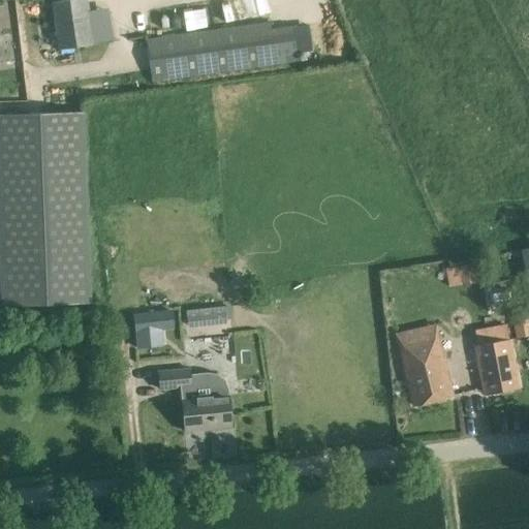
[(62,0),(53,1),(61,51),(95,44),(88,0),(62,0)]
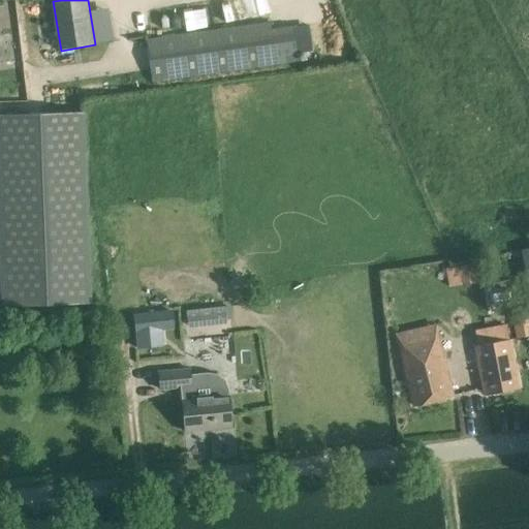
[(270,22),(147,39),(153,81),(293,61),(288,26),(271,29),(270,22)]
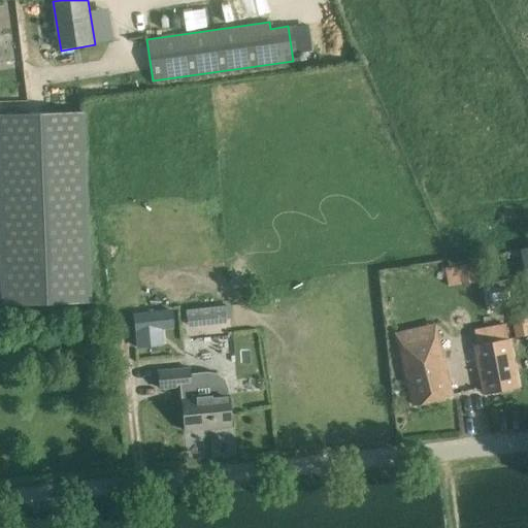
[(85,112),(0,116),(0,223),(3,308),(93,304),(85,112)]
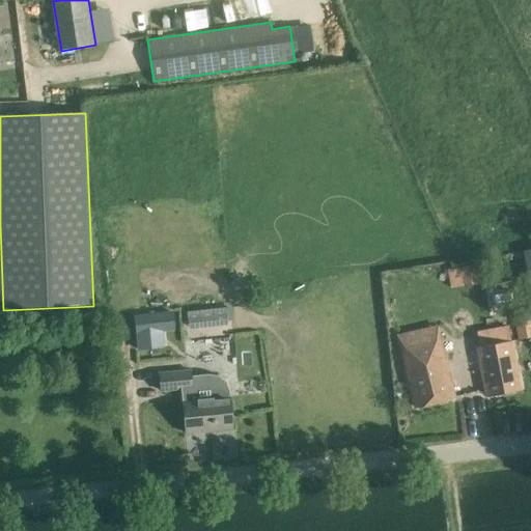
[(479,283),(476,266),(462,268),(465,285),(479,283)]
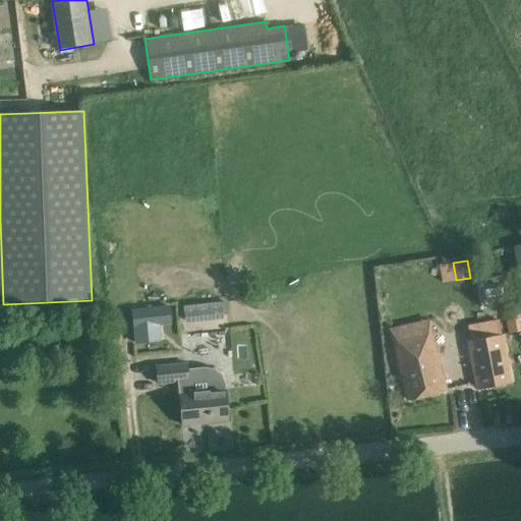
[(222,314),(220,302),(184,306),(185,319),(222,314)]
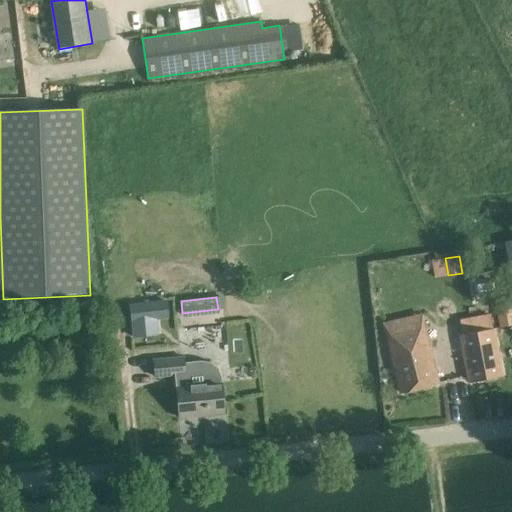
[(133,336),(145,335),(144,319),(156,318),(168,317),(166,301),(130,305),(133,336)]
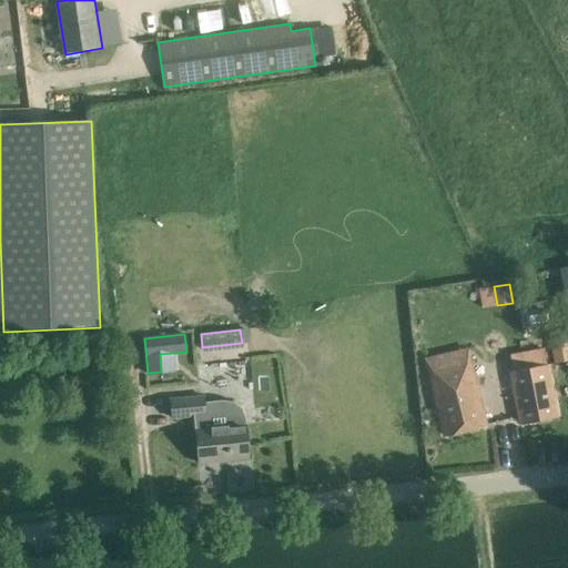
[(567,358),(567,342),(567,340),(551,343),(556,362),(567,358)]
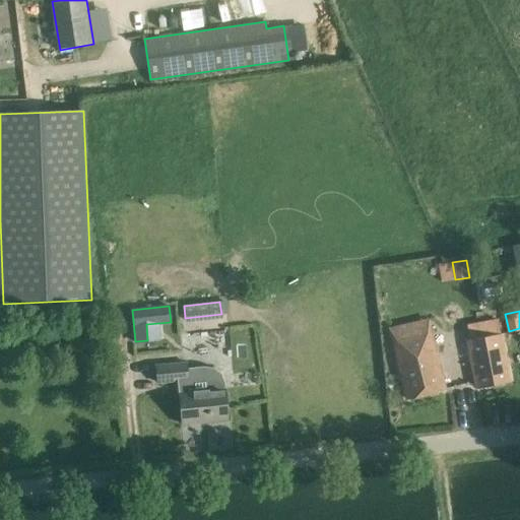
[(228,317),(187,319),(187,328),(228,326),(228,317)]
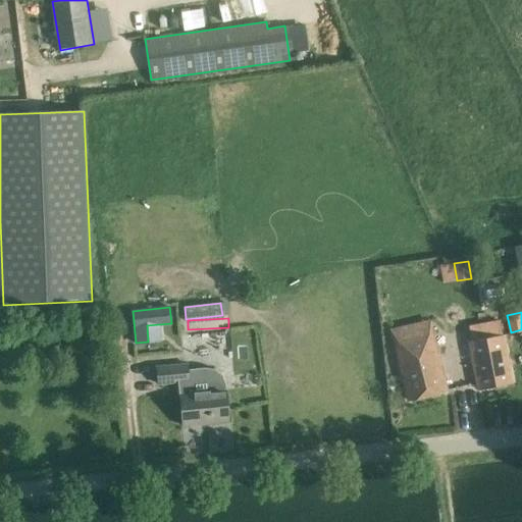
[(448,390),(433,333),(394,343),(408,400),(448,390)]
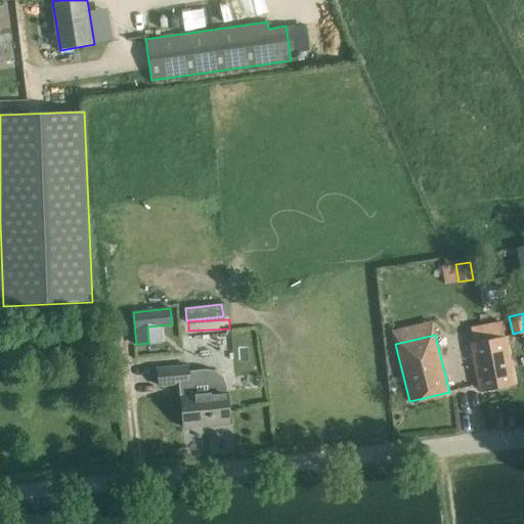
[(514,385),(504,336),(470,343),(480,391),(514,385)]
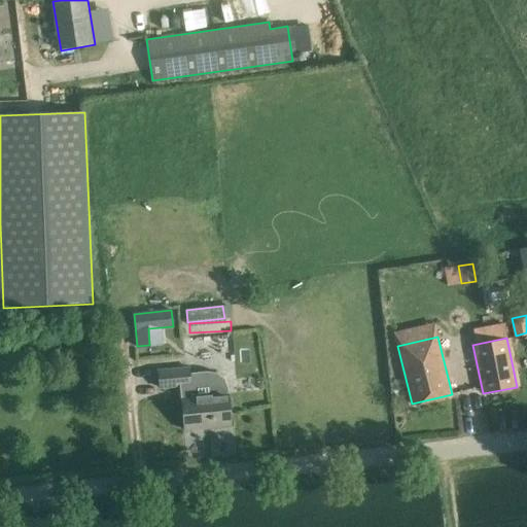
[(232,424),(229,393),(227,393),(226,388),(223,380),(217,374),(206,372),(190,373),(189,369),(157,371),(159,387),(180,386),(183,429),(232,424)]
